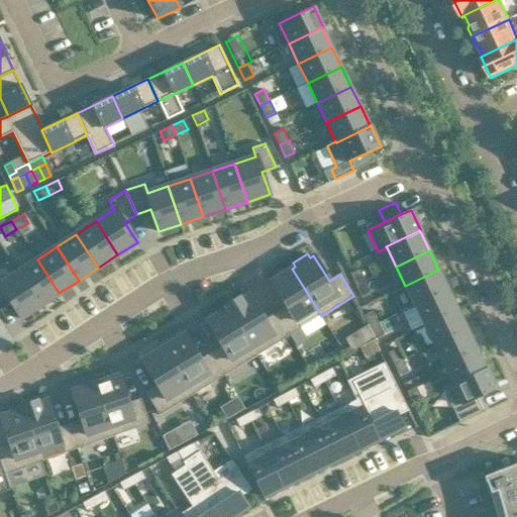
[(17,273),(39,306),(59,293),(37,260),(17,273)]
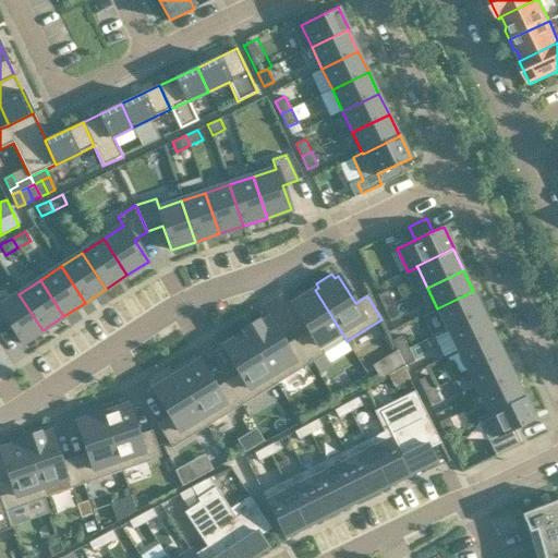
[(312,363),(323,355),(320,352),(344,337),(315,290),(312,292),(310,288),(294,298),(296,301),(292,304),(308,331),(296,338),(312,363)]
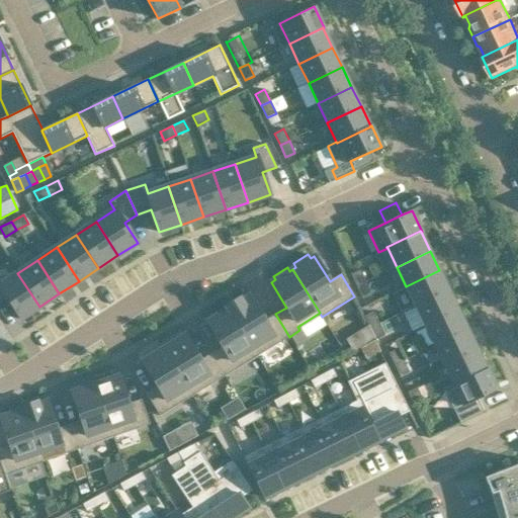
[(365,282),(359,270),(350,274),(356,286),(365,282)]
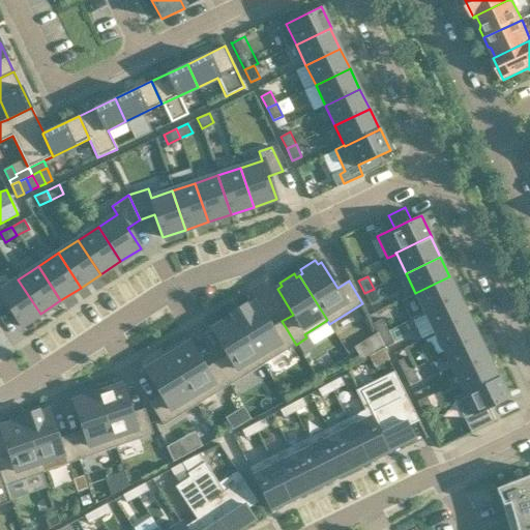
[(424,314),(459,297),(449,276),(415,293),(424,314)]
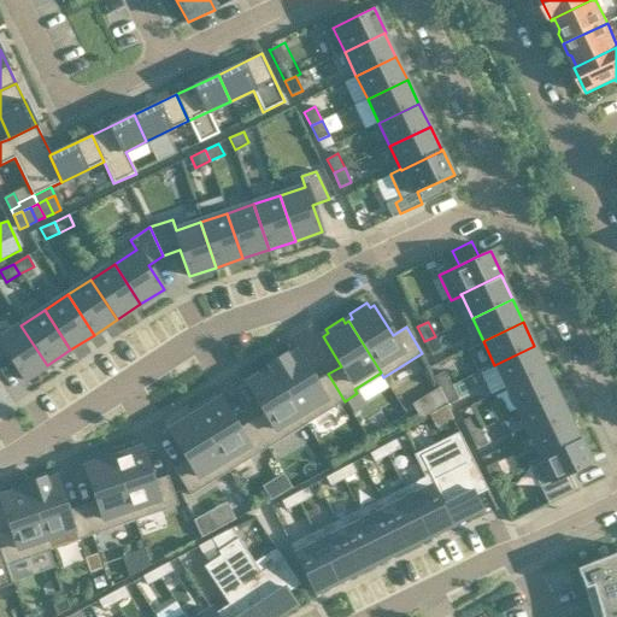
[(47,365),(21,325),(0,339),(0,362),(9,357),(24,381),(47,365)]
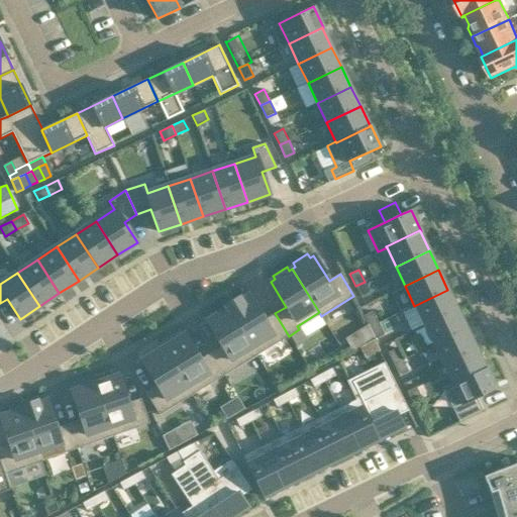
[(371,293),(365,282),(355,286),(362,298),(371,293)]
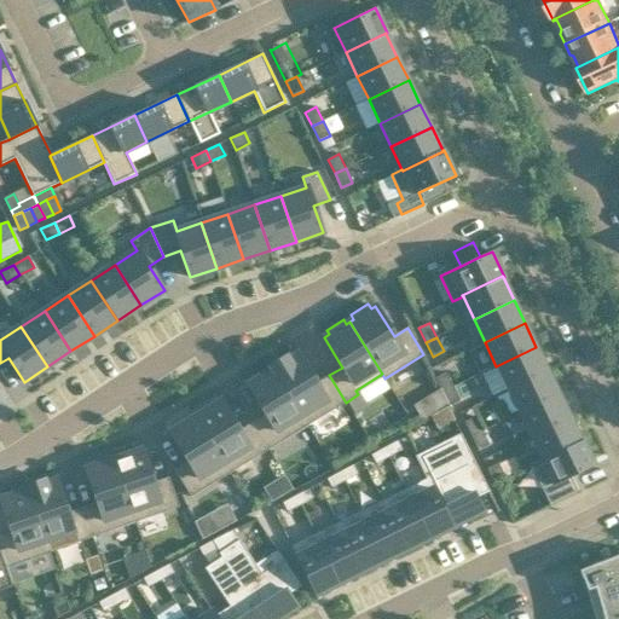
[(508,389),(548,371),(536,347),(496,366),(508,389)]
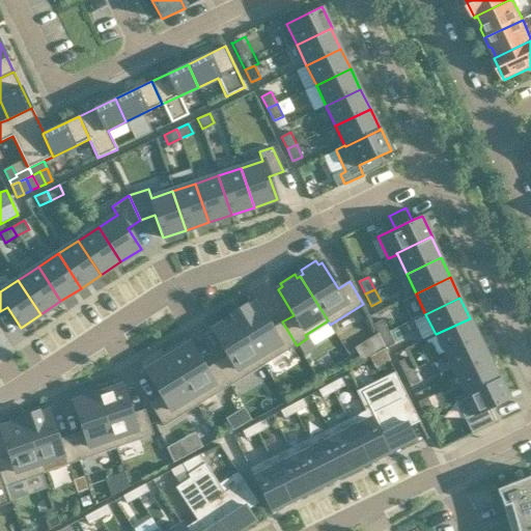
[(232,316),(262,365),(297,345),(282,322),(272,329),(255,303),(247,308),(245,305),(231,314),(232,316)]
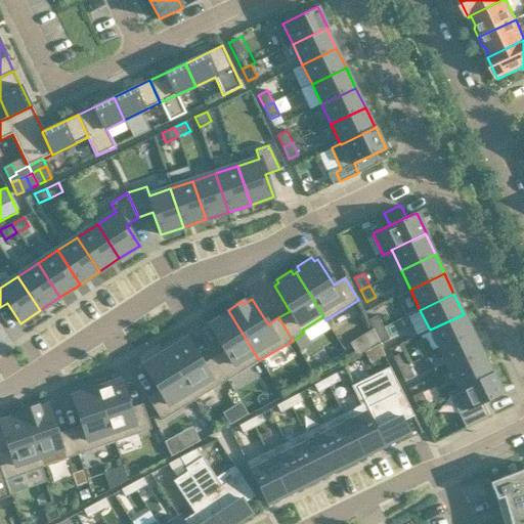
[(228,380),(259,360),(229,312),(209,325),(224,351),(214,357),(228,380)]
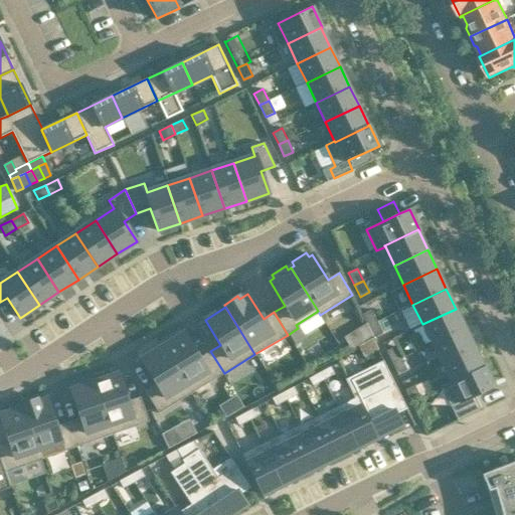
[(432,344),(465,328),(456,309),(422,324),(432,344)]
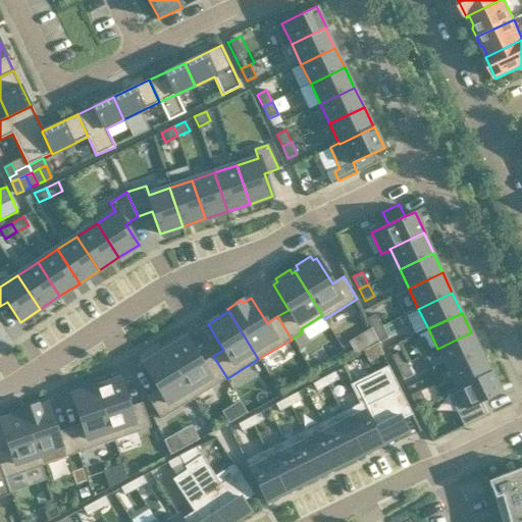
[(381,326),(376,314),(367,319),(371,327),(372,330),(381,326)]
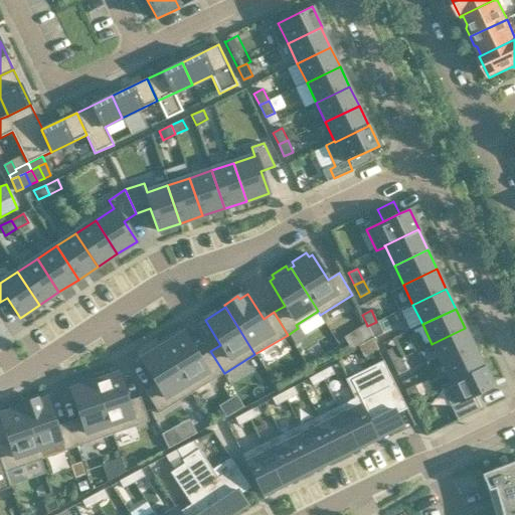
[(315,313),(299,326),(304,333),(320,320),(315,313)]
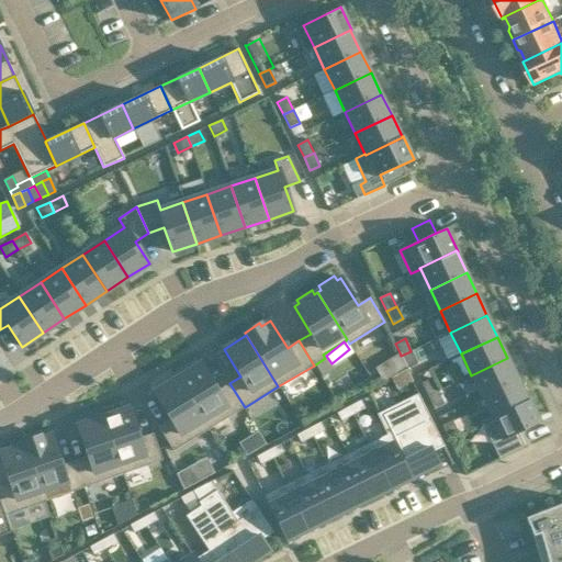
[(417,364),(411,351),(401,356),(406,366),(407,369),(417,364)]
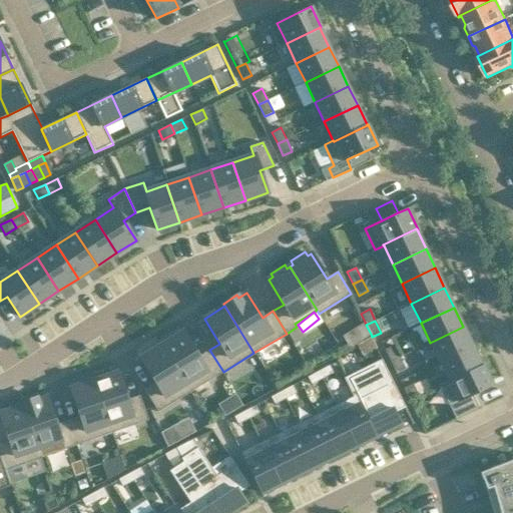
[(365,322),(353,329),(360,341),(371,334),(366,325),(365,322)]
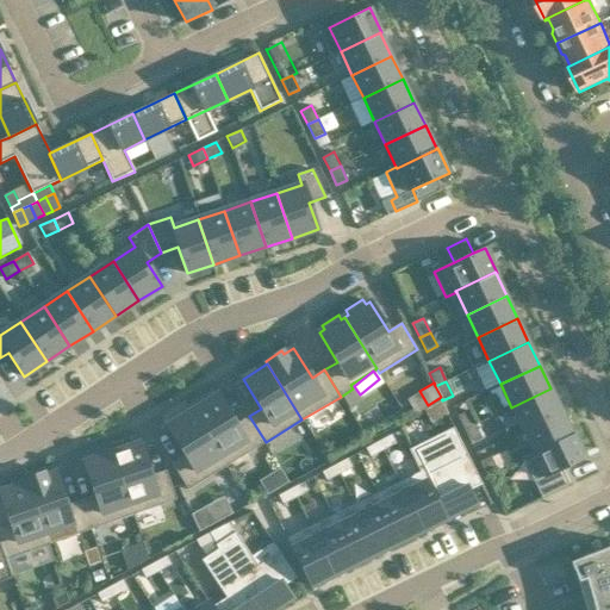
[(562,412),(551,388),(511,408),(522,430),(562,412)]
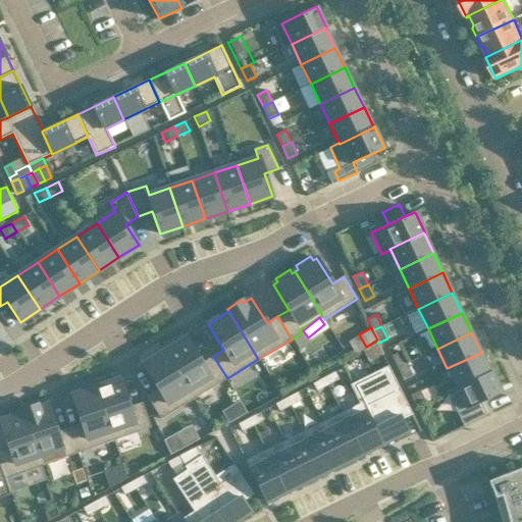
[(166,346),(168,349),(164,351),(172,363),(194,399),(227,378),(213,356),(202,363),(187,337),(181,341),(179,337),(166,346)]
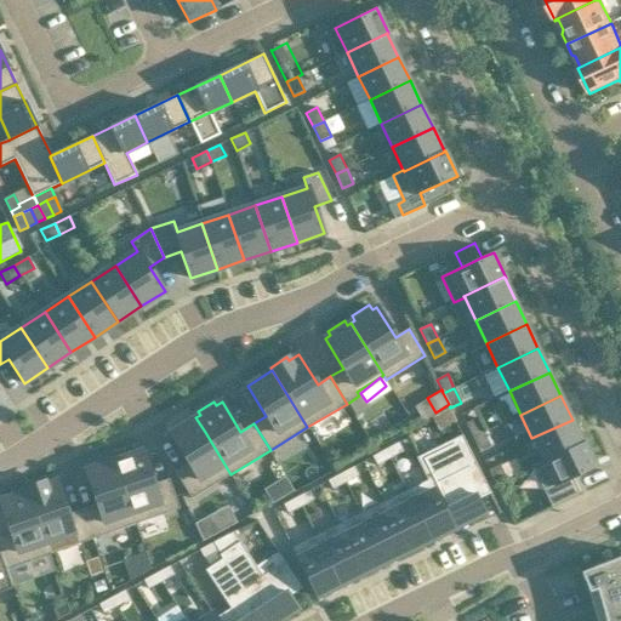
[(449,410),(433,419),(440,431),(456,422),(449,410)]
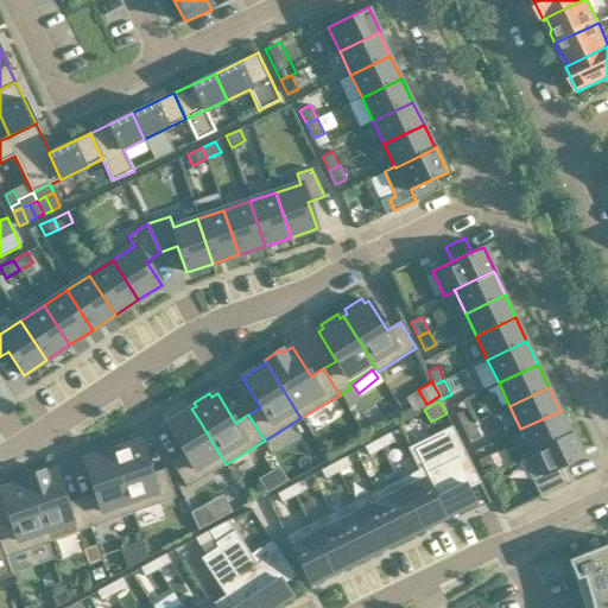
[(191,409),(166,424),(184,454),(171,462),(187,488),(226,464),(201,423),(191,409)]
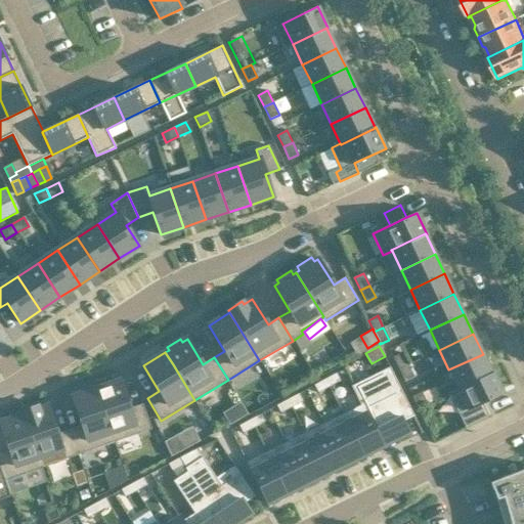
[(402,352),(393,357),(398,369),(407,364),(402,352)]
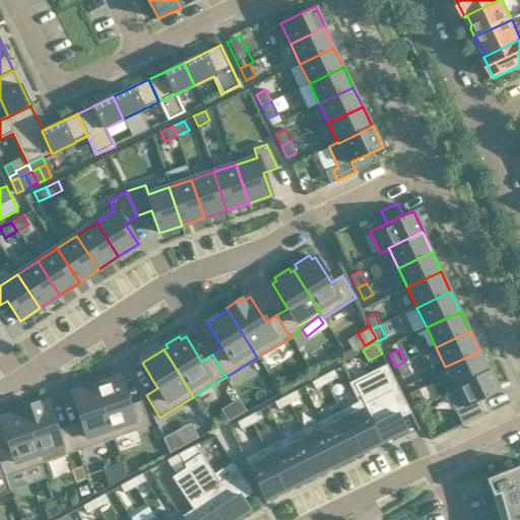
[(489,370),(479,351),(445,367),(454,386),(455,387),(489,371),(489,370)]
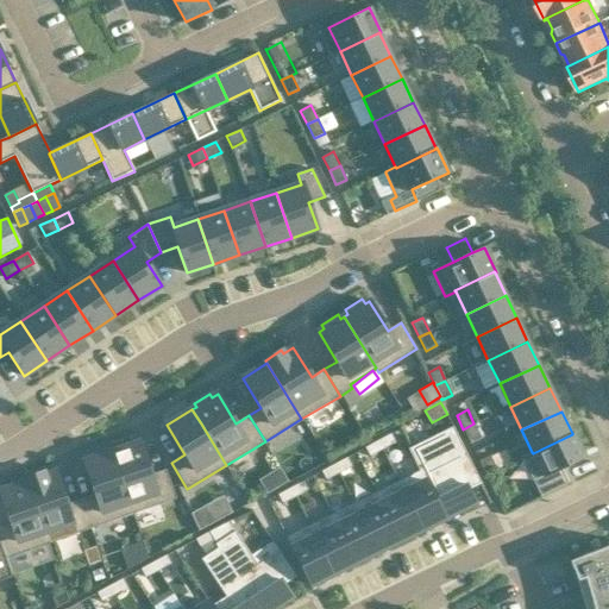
[(473,424),(463,429),(470,443),(481,438),(473,424)]
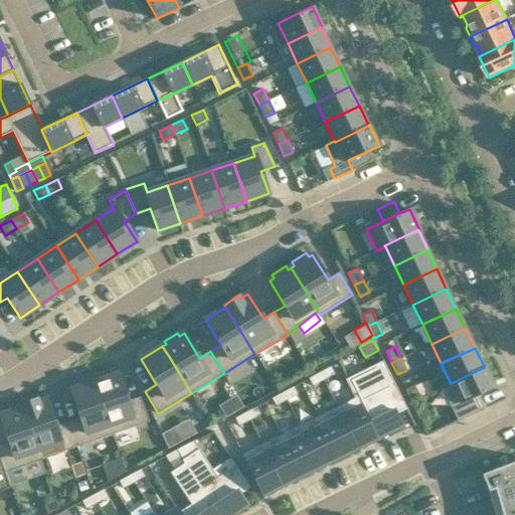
[(383,361),(346,379),(355,397),(375,438),(401,425),(396,414),(405,409),(406,408),(383,361)]
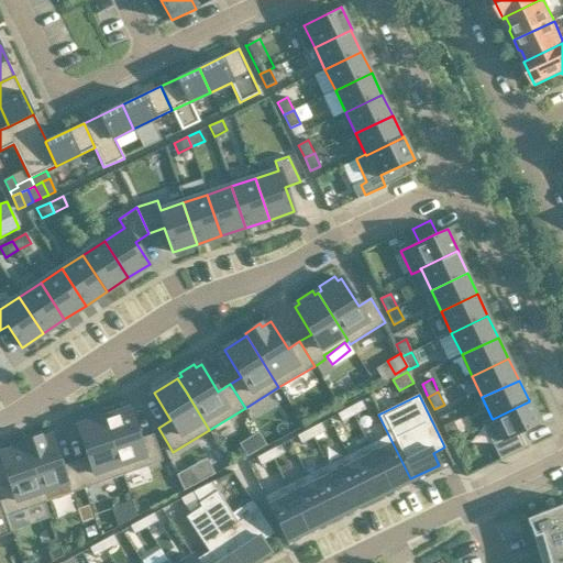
[(519,433),(541,423),(530,400),(529,400),(529,401),(493,419),(492,418),(483,422),(499,459),(525,446),(519,433)]
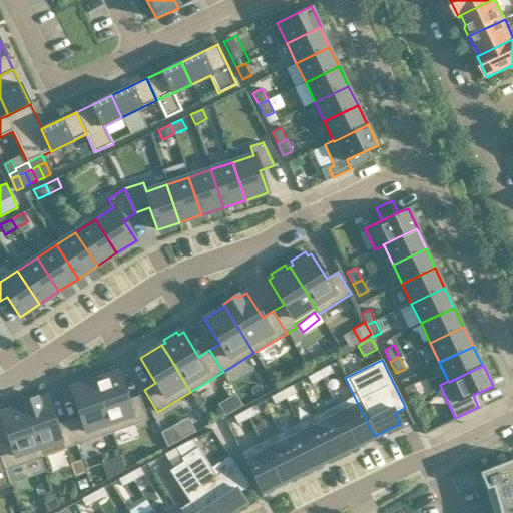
[(329,366),(319,371),(322,378),(333,372),(329,366)]
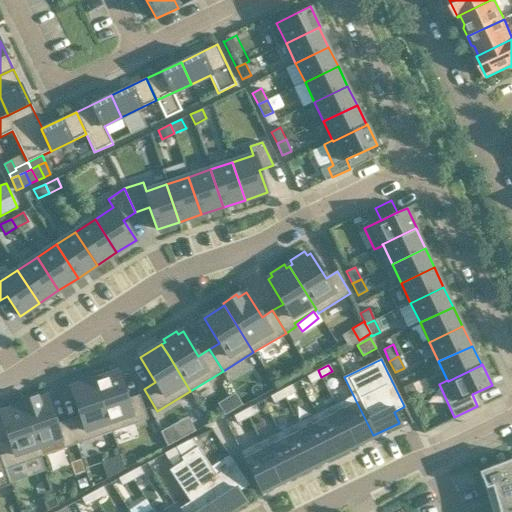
[(318,370),(307,376),(310,383),(321,377),(318,370)]
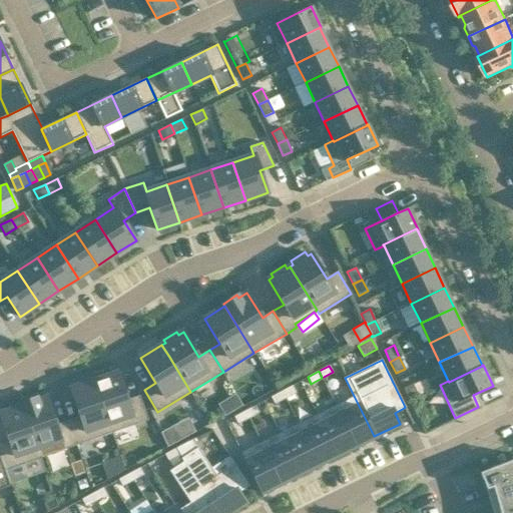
[(93,381),(98,394),(112,433),(148,420),(139,396),(127,400),(117,372),(93,381)]
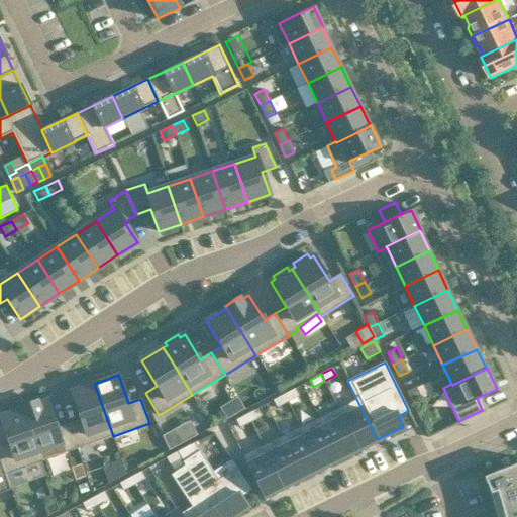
[(78,448),(113,436),(99,397),(94,384),(93,384),(92,381),(78,386),(79,389),(71,392),(80,419),(70,423),(78,448)]
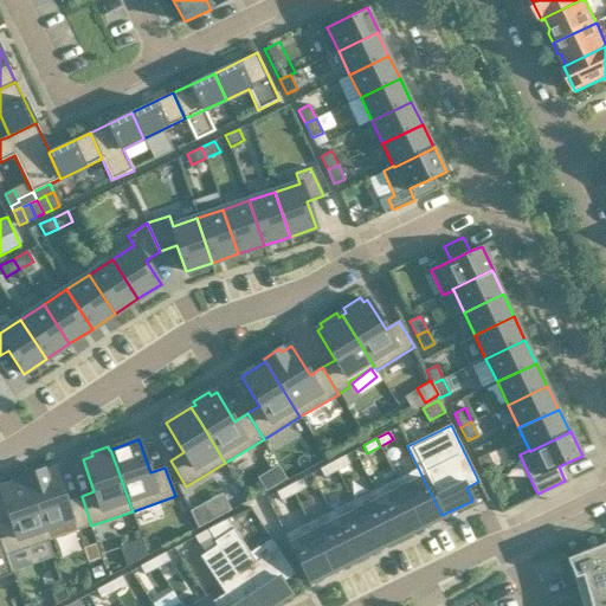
[(488,453),(477,459),(483,474),(494,468),(488,453)]
